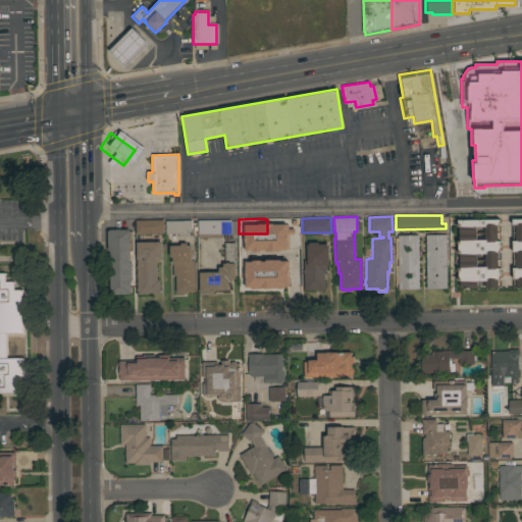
[(299,218),(299,232),(270,233),(270,225),(274,225),(274,218),(299,218)]
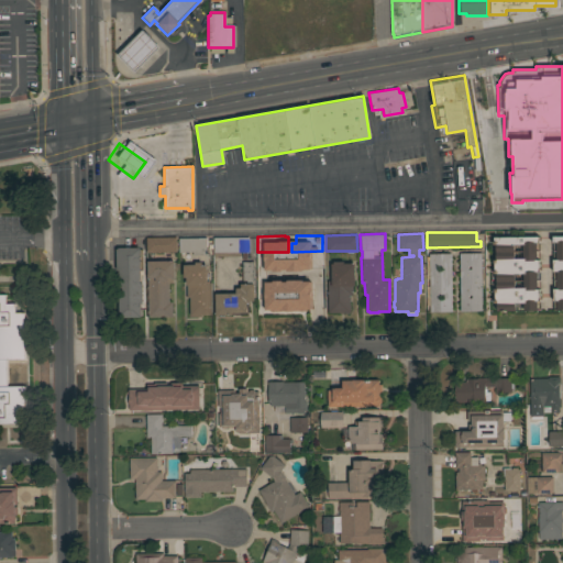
[(539,235),(539,242),(536,242),(537,260),(539,260),(540,272),(537,272),(537,288),(540,288),(540,301),(536,301),(537,309),(523,309),(523,302),(515,302),(515,310),(496,310),(496,302),(494,302),(494,299),(495,299),(495,291),(494,291),(494,288),(496,288),(496,273),(494,273),(494,271),(494,262),(494,260),(496,260),(496,244),(493,244),(493,241),(494,241),(494,236),(539,235)]
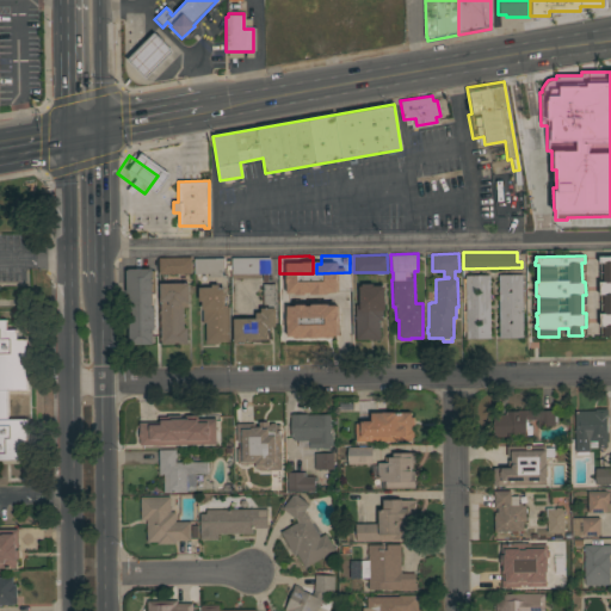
[(610,255),(610,335),(604,335),(604,327),(600,327),(600,313),(604,313),(604,304),(600,304),(600,282),(603,282),(603,272),(600,272),(599,255),(610,255)]
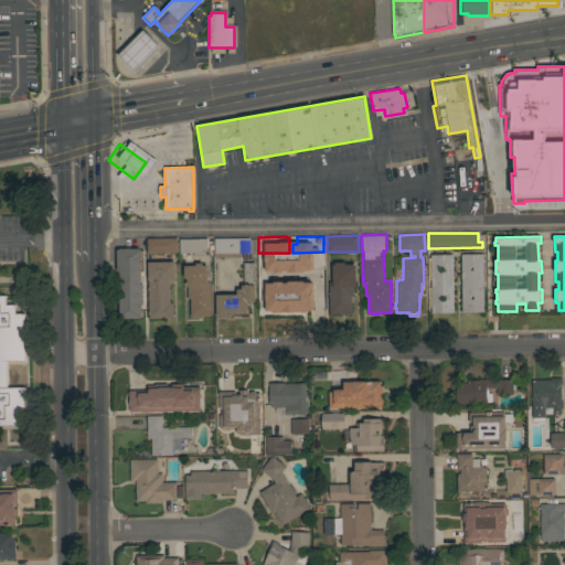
[(177,237),(177,253),(147,253),(147,237),(177,237)]
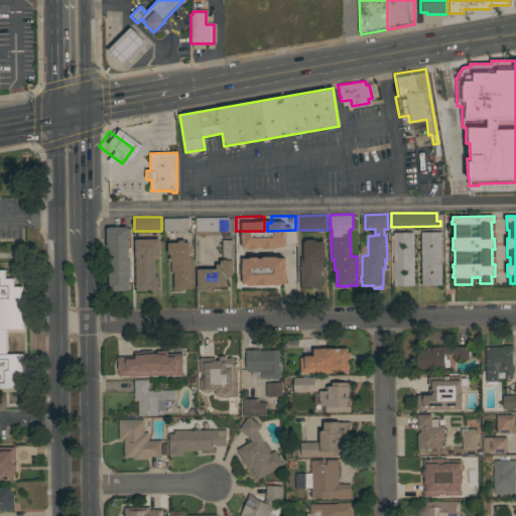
[(228,217),(228,231),(226,231),(226,237),(221,237),(221,235),(196,235),(196,218),(228,217)]
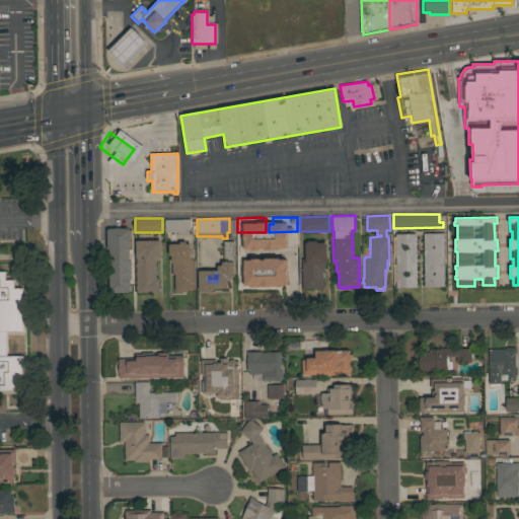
[(190,219),(190,228),(192,228),(192,235),(177,235),(177,232),(165,232),(165,219),(190,219)]
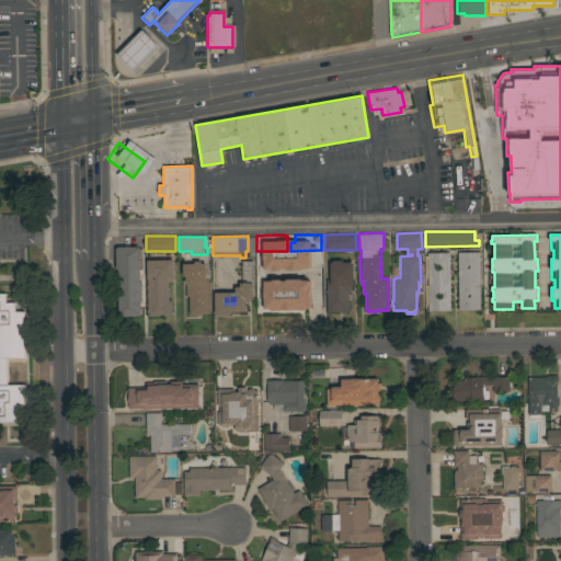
[(117,248),(117,247),(139,247),(139,248),(141,248),(141,268),(139,268),(139,282),(141,282),(142,301),(140,301),(140,316),(119,316),(118,268),(116,268),(116,248),(117,248)]
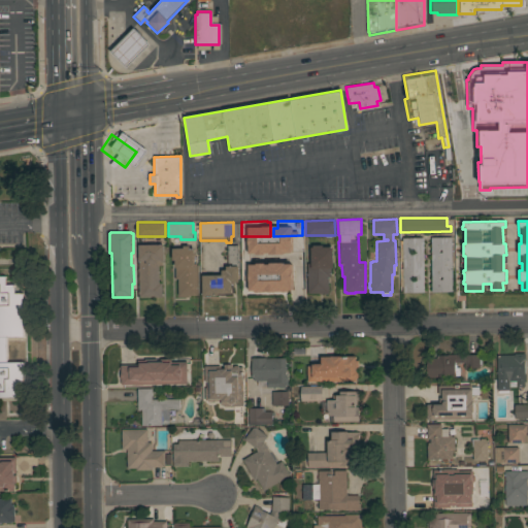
[(451,236),(452,291),(431,292),(430,237),(451,236)]
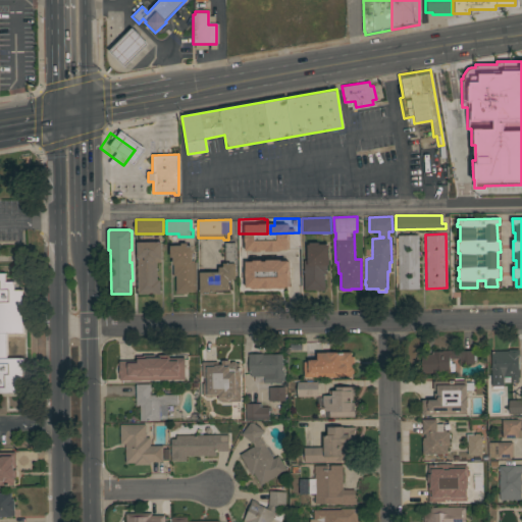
[(418,235),(419,289),(399,289),(398,235),(418,235)]
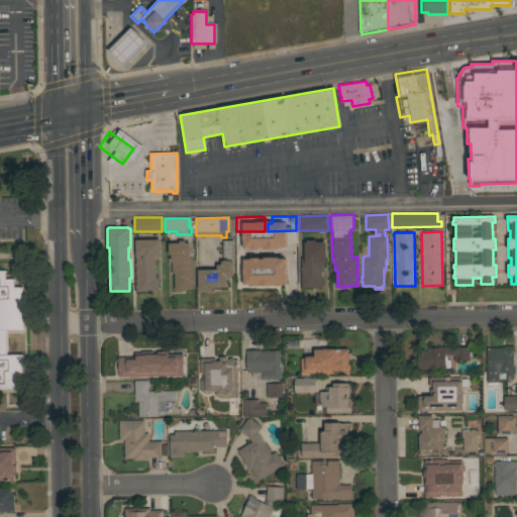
[(296,288),(274,288),(274,252),(271,252),(271,241),(282,241),(282,238),(288,238),(288,241),(292,241),(292,256),(296,256),(296,288)]
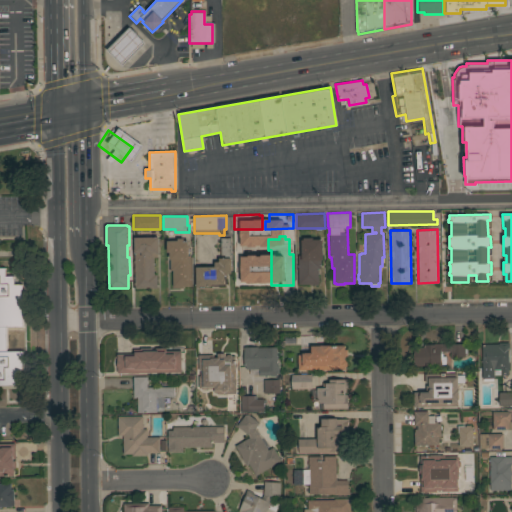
[(135,288),(134,237),(158,237),(159,252),(157,252),(157,257),(153,257),(153,274),(156,274),(157,288),(135,288)]
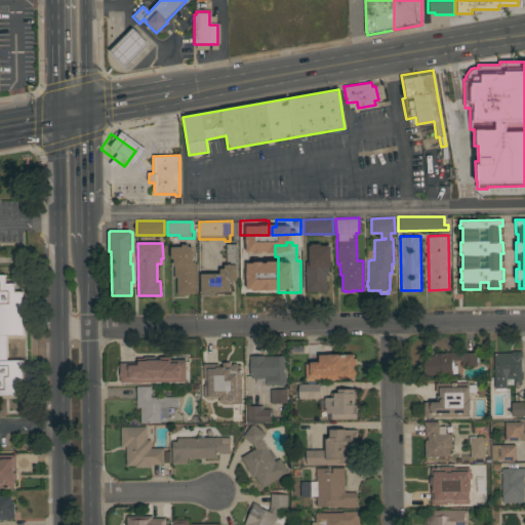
[(201,274),(219,273),(219,269),(224,269),(224,265),(227,265),(226,243),(236,243),(237,280),(230,280),(230,291),(216,291),(216,293),(201,294),(201,274)]
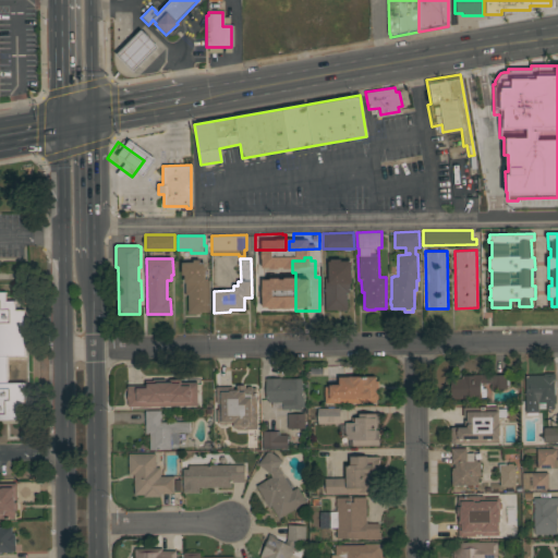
[(261,278),(261,261),(263,261),(263,258),(271,258),(271,261),(282,261),(283,273),(281,273),(281,292),(278,292),(279,311),(257,311),(256,278),(261,278)]
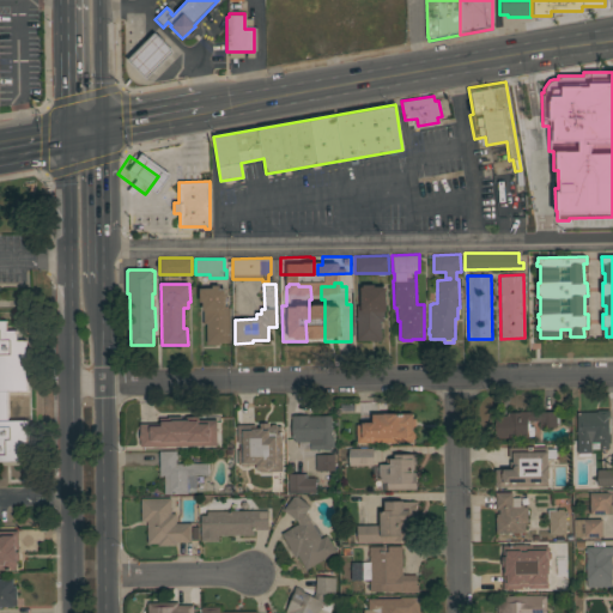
[(387,310),(383,310),(383,321),(381,321),(381,340),(357,340),(356,305),(360,305),(360,286),(363,286),(363,284),(374,284),(374,286),(386,286),(387,310)]
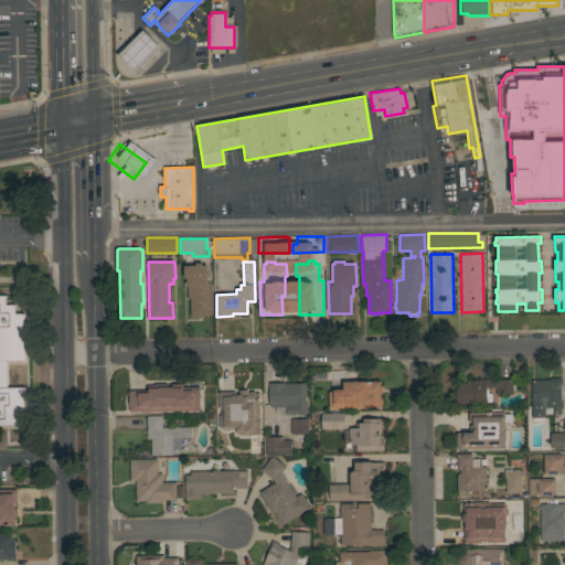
[(212,316),(201,316),(201,318),(192,318),(192,316),(191,316),(190,298),(187,298),(187,278),(184,278),(184,265),(195,265),(195,263),(202,263),(202,265),(208,265),(208,284),(212,284),(212,316)]
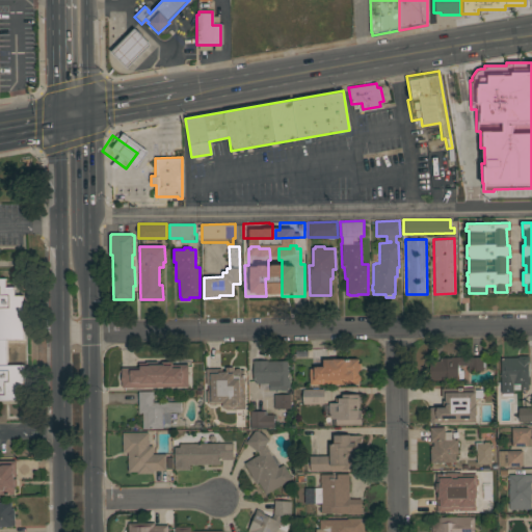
[(0,277),(5,277),(5,287),(15,287),(15,295),(23,295),(24,340),(6,340),(6,365),(24,365),(24,391),(16,392),(16,400),(0,400),(0,277)]
